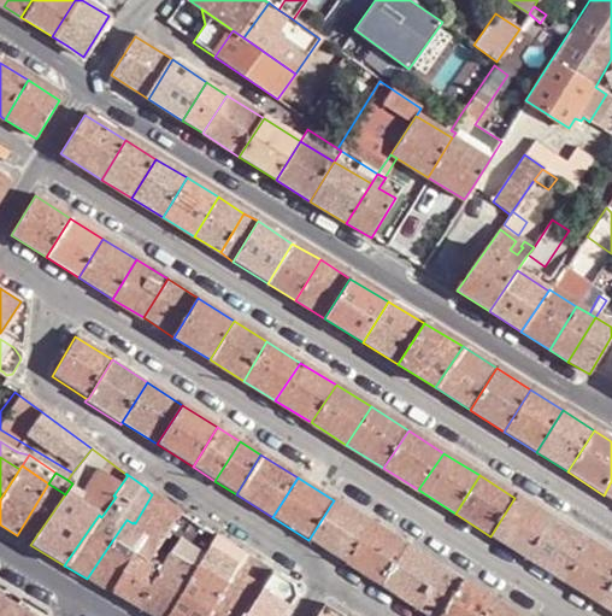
[(48,484),(17,535),(30,545),(65,494),(48,484)]
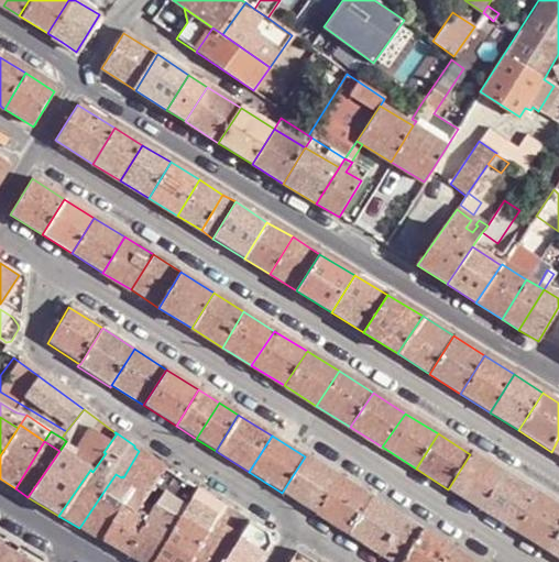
[(139,451),(123,477),(133,484),(125,498),(136,506),(152,485),(163,469),(139,451)]
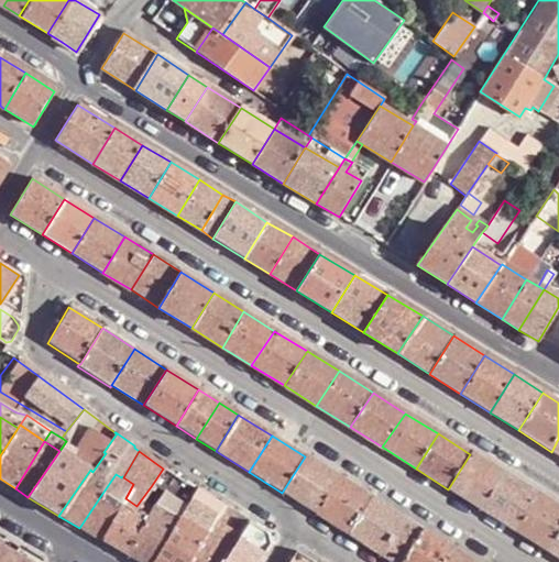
[(503,474),(470,454),(448,489),(481,509),(503,474)]
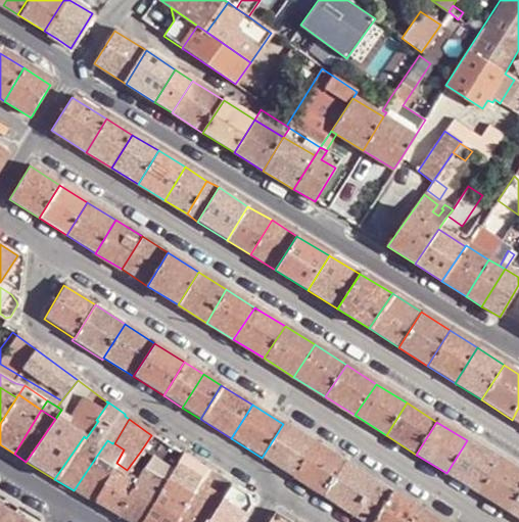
[(262,458),(291,476),(311,442),(283,424),(262,458)]
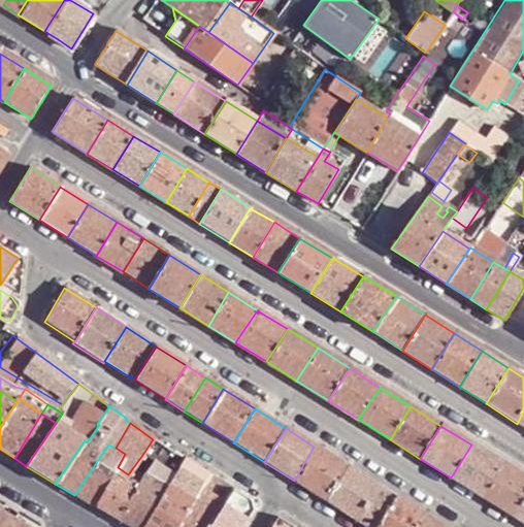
[(153,439),(142,455),(151,461),(155,465),(166,449),(153,439)]
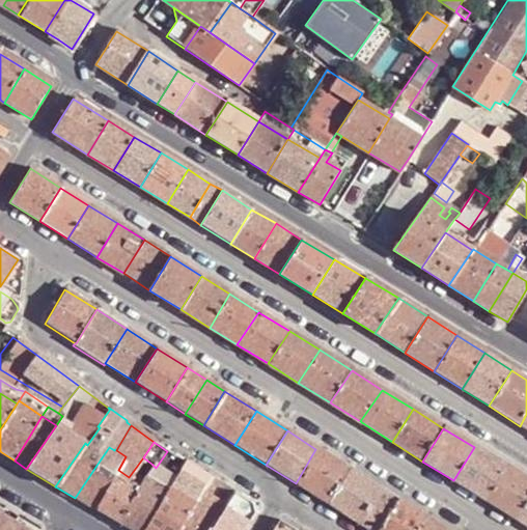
[(75,498),(95,511),(114,477),(118,470),(106,464),(114,450),(109,447),(95,467),(75,498)]
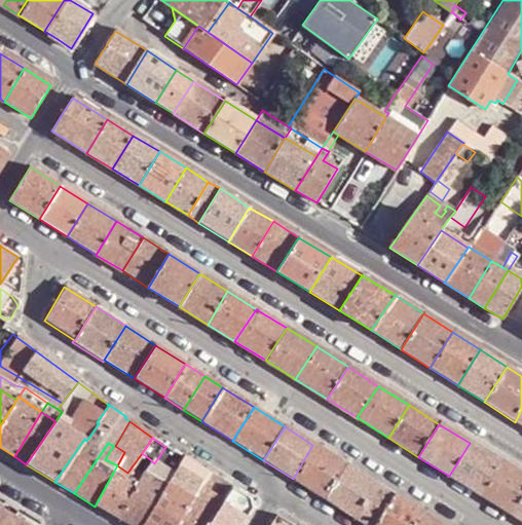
[(449,476),(480,495),(500,462),(470,443),(449,476)]
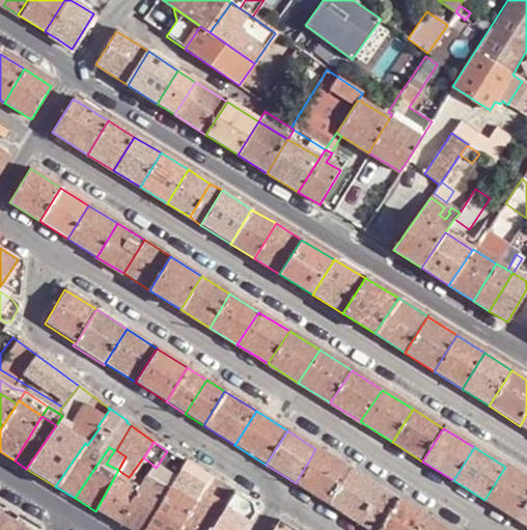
[(118,470),(126,456),(116,450),(115,449),(114,450),(106,464),(118,470)]
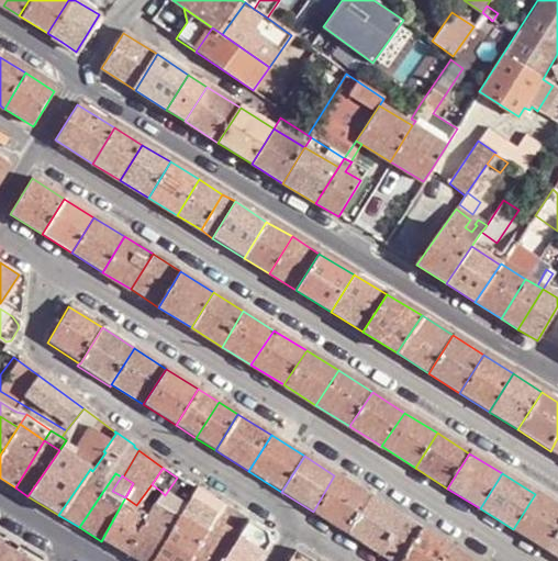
[(313,512),(332,523),(353,486),(334,475),(313,512)]
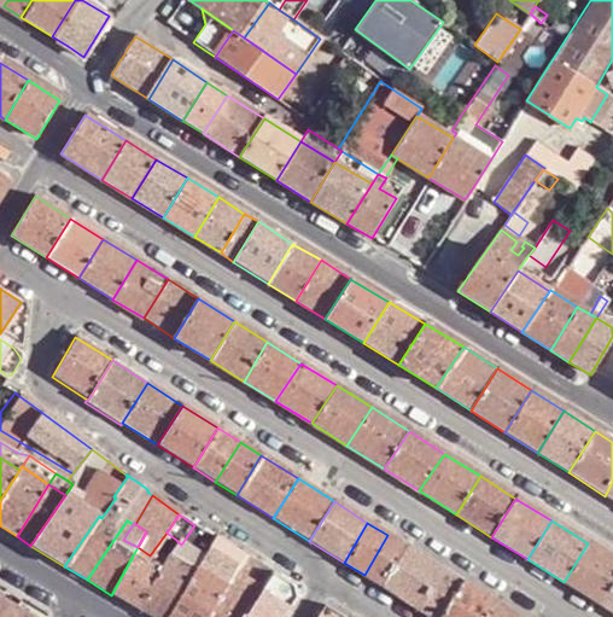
[(194,525),(181,545),(186,547),(202,558),(214,540),(212,539),(194,525)]
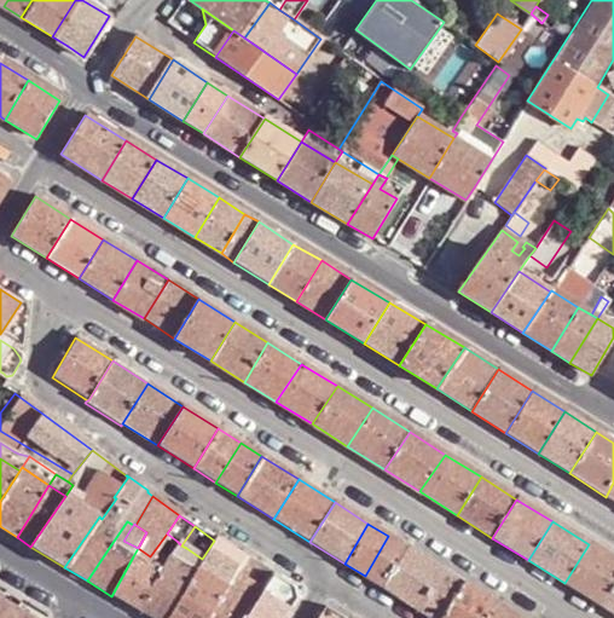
[(405,547),(388,536),(365,576),(382,588),(405,547)]
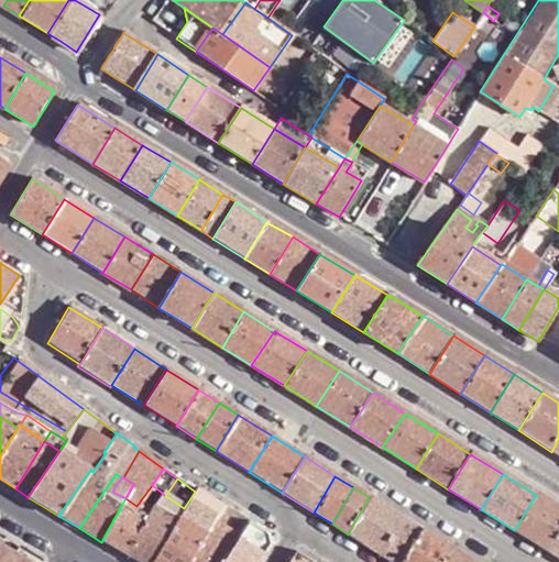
[(178,518),(204,535),(211,521),(215,516),(222,506),(196,488),(194,491),(195,492),(184,508),(178,518)]
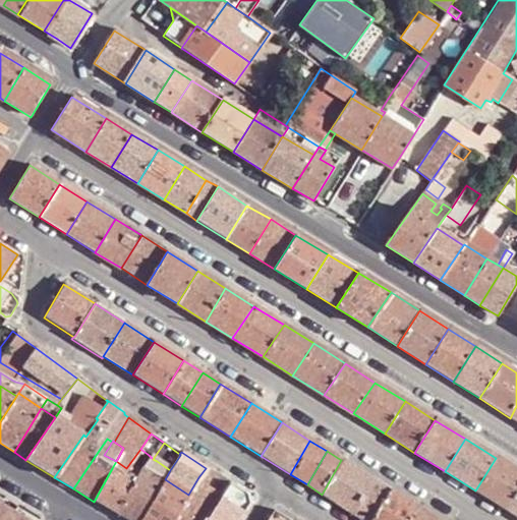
[(516,488),(516,470),(496,458),(475,490),(505,509),(516,488)]
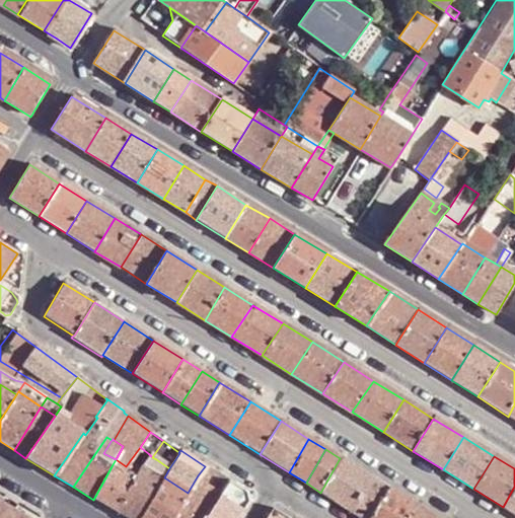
[(320,493),(350,511),(370,478),(340,458),(320,493)]
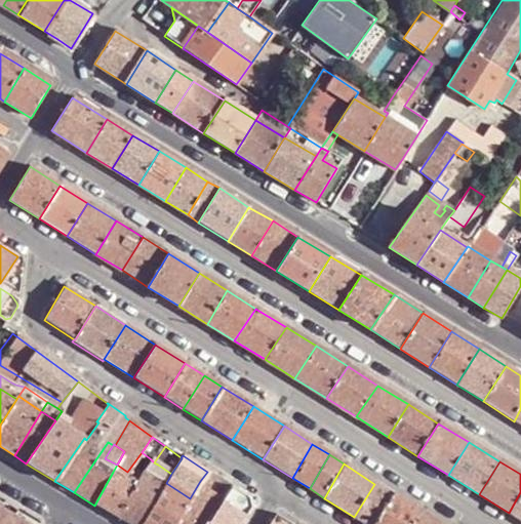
[(113,472),(123,478),(124,476),(127,472),(117,465),(113,472)]
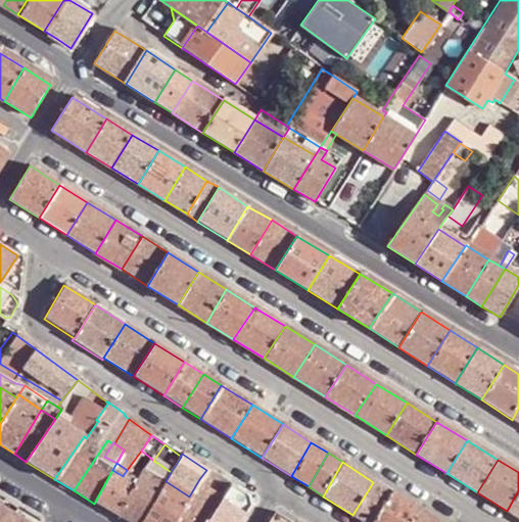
[(146,474),(163,484),(166,481),(171,472),(157,463),(152,470),(149,469),(146,474)]
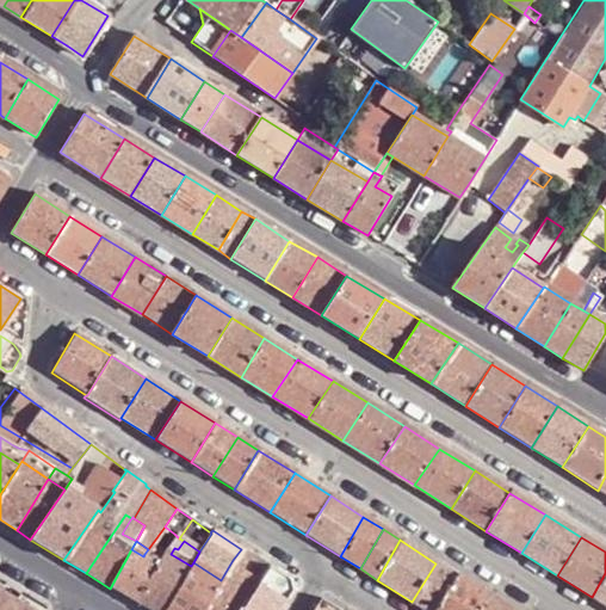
[(135,603),(159,562),(153,559),(144,554),(143,556),(131,549),(110,589),(135,603)]
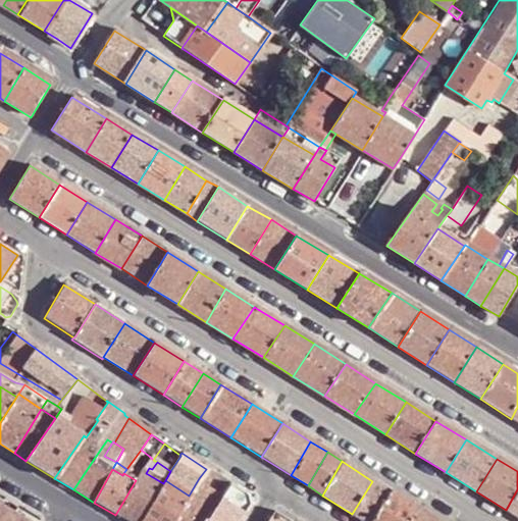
[(141,520),(163,483),(146,473),(141,470),(138,476),(136,480),(115,515),(125,520),(141,520)]
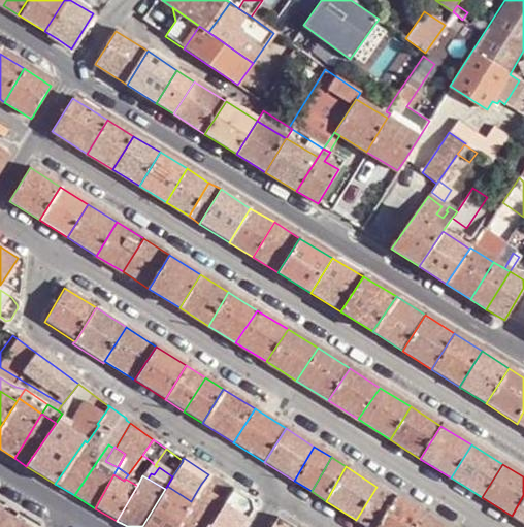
[(209,489),(201,484),(198,489),(206,494),(209,489)]
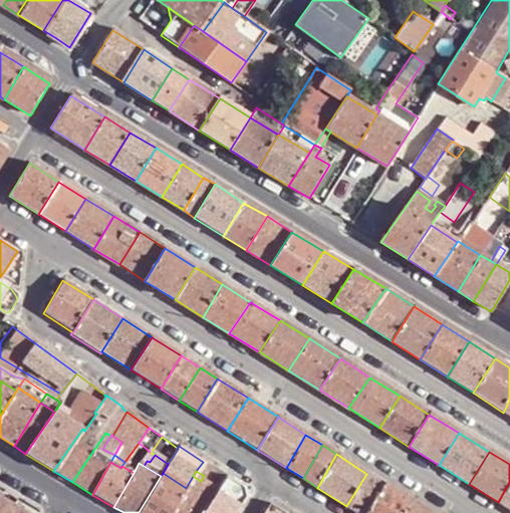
[(186,488),(163,473),(161,476),(139,512),(171,512),(179,500),(186,488)]
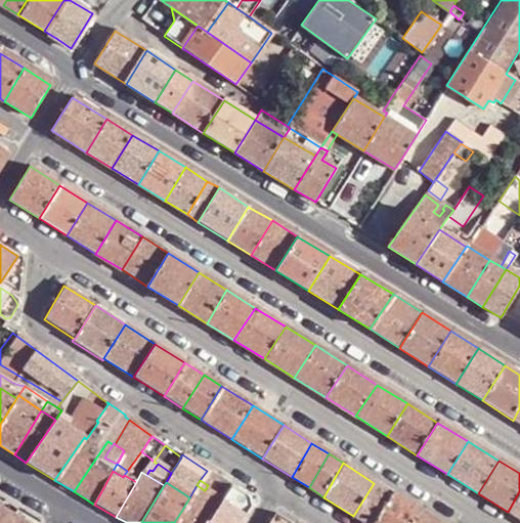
[(374,522),(391,493),(374,483),(353,516),(362,522),(374,522)]
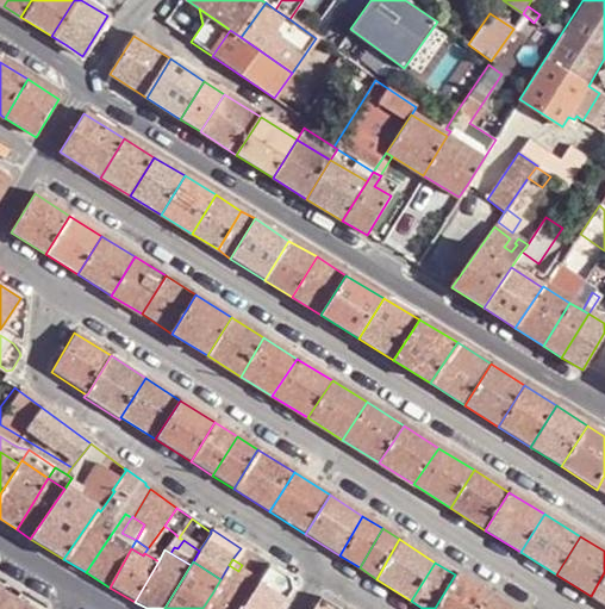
[(238,571),(229,565),(220,579),(212,594),(235,608),(241,608),(245,601),(256,583),(238,571)]
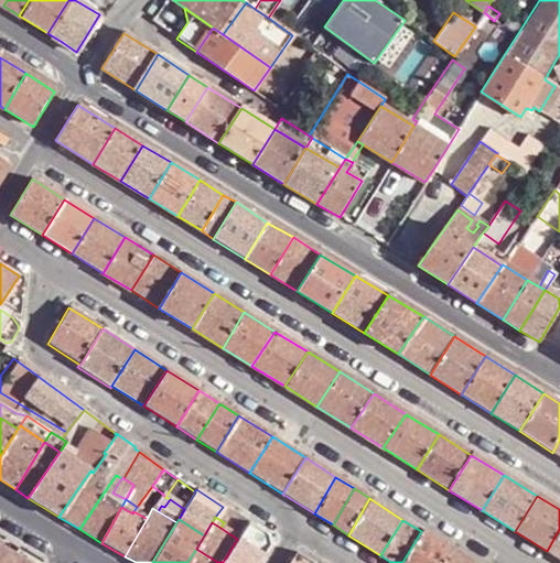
[(258,562),(269,547),(268,537),(247,522),(237,539),(227,555),(238,562),(258,562)]
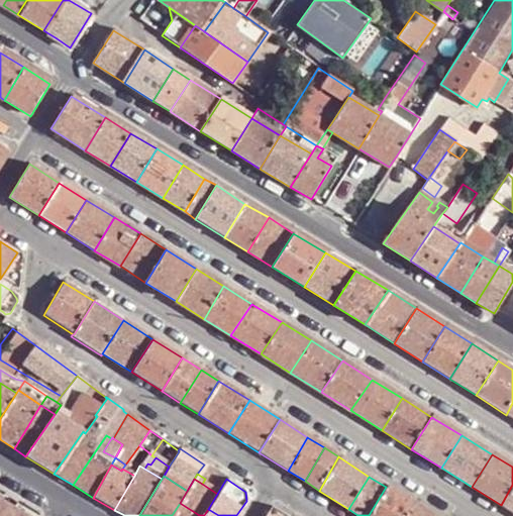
[(512,485),(501,505),(512,512),(512,485)]
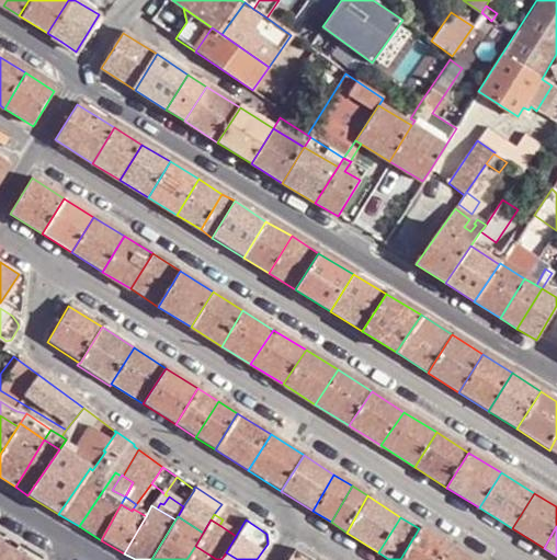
[(419,528),(400,559),(441,559),(448,547),(419,528)]
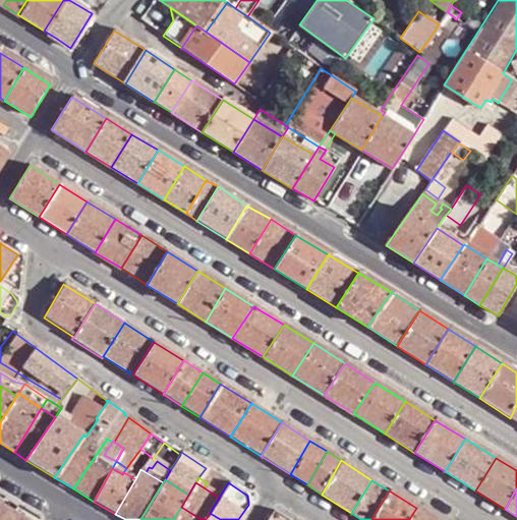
[(26,519),(0,504),(0,519),(26,519)]
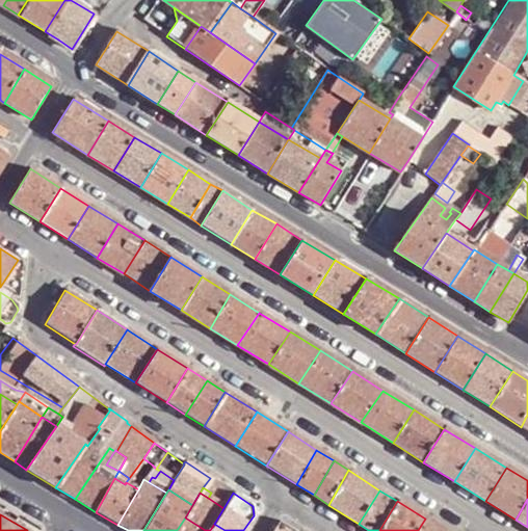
[(205,530),(185,518),(177,530),(205,530)]
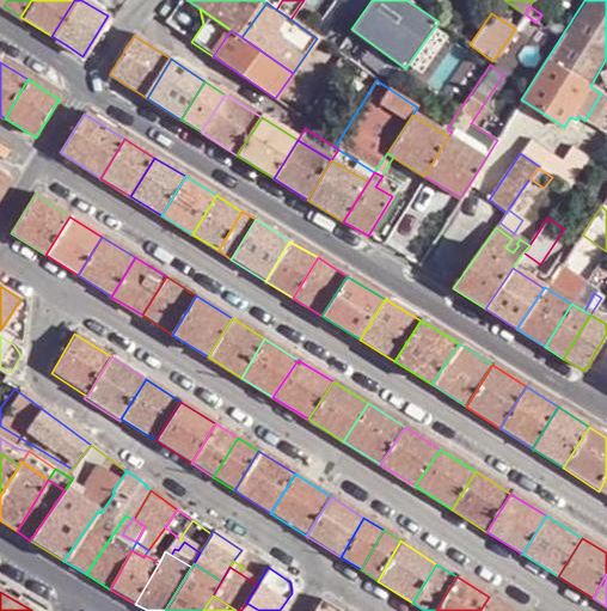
[(510,610),(489,597),(480,610),(510,610)]
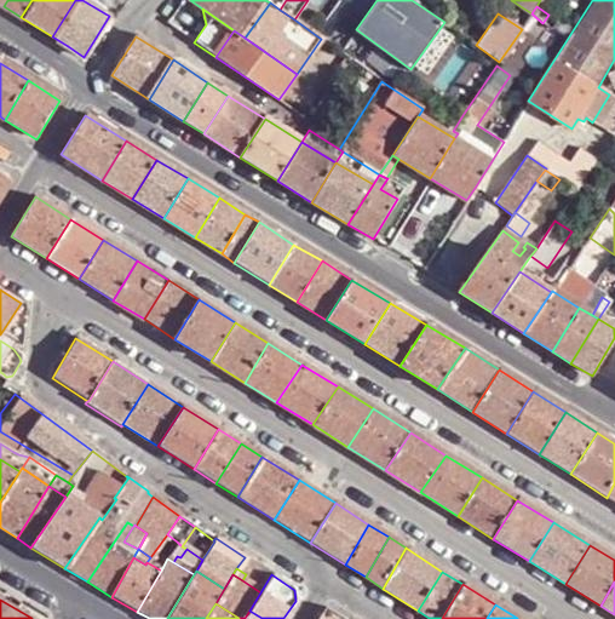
[(339,618),(323,608),(317,618),(339,618)]
